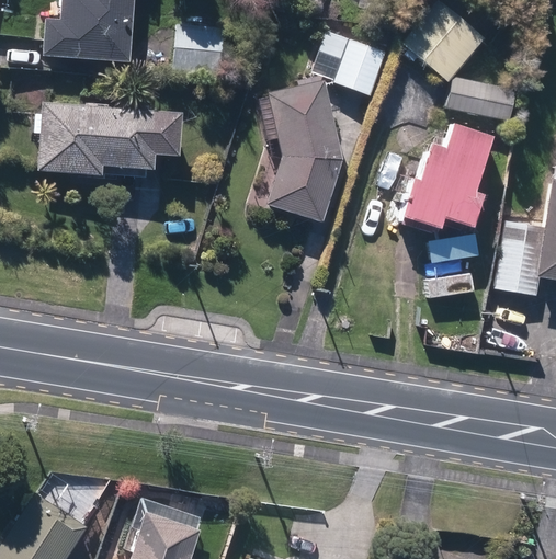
[(46,20),(43,55),(125,61),(129,0),(61,0),(60,21),(46,20)]
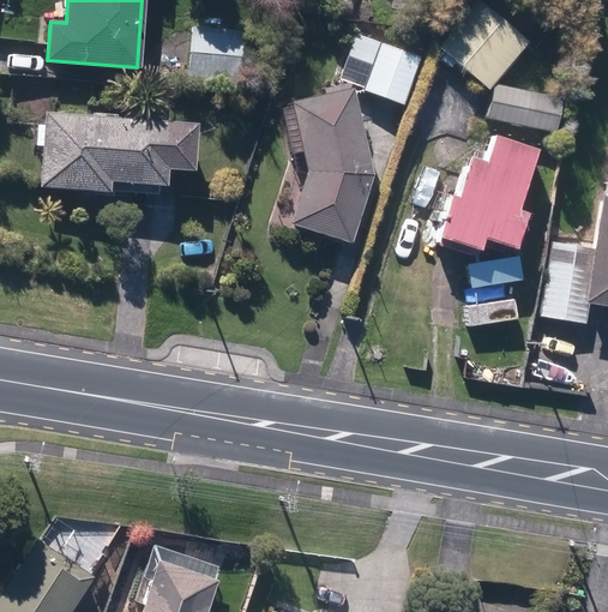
[(443,47),(488,89),(529,45),(483,3),(443,47)]
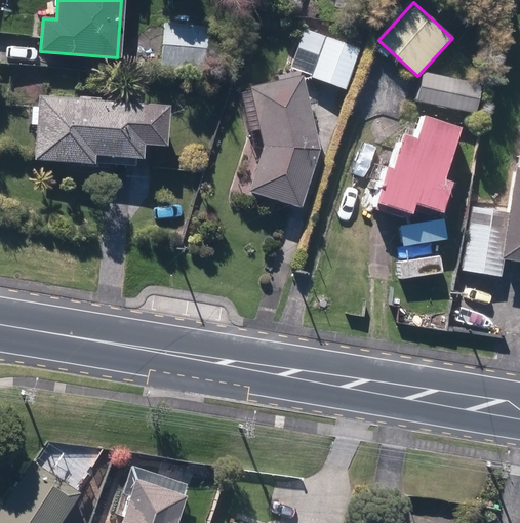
[(208,27),(167,23),(163,64),(205,67),(208,27)]
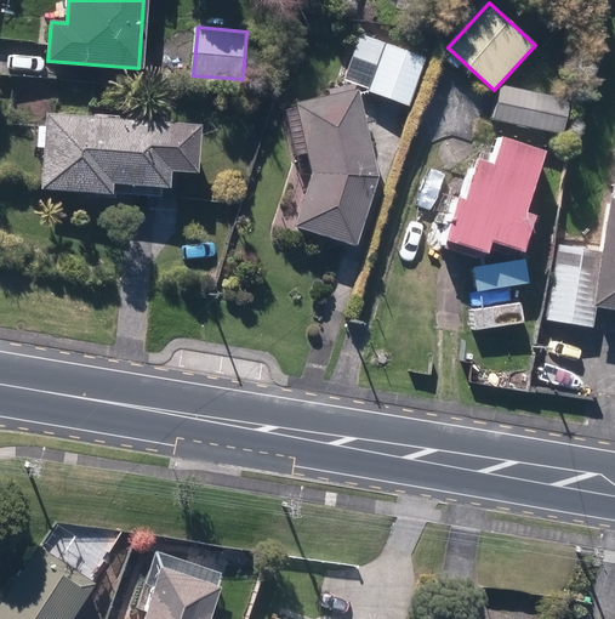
[(408,104),(425,57),(389,45),(373,92),(408,104)]
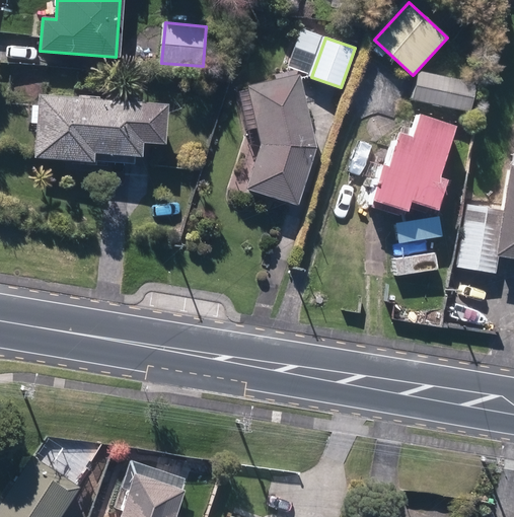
[(419,73),(413,99),(468,112),(473,85),(419,73)]
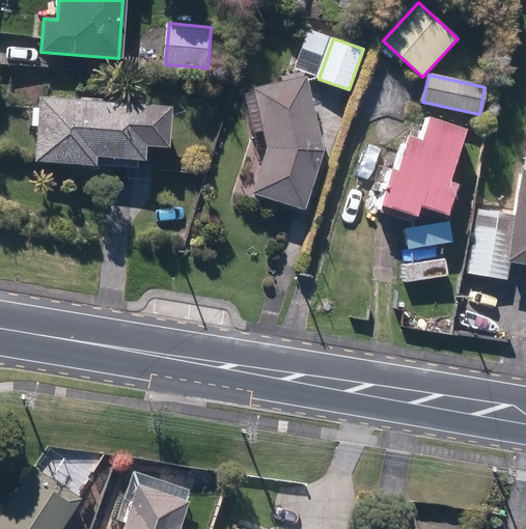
[(322,151),(304,77),(253,88),(267,148),(252,192),(302,209),(322,151)]
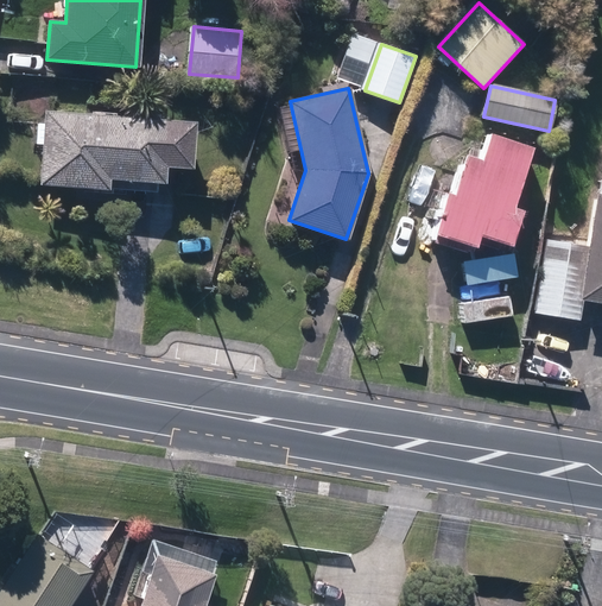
[(191,124),(48,112),(40,182),(106,188),(106,178),(162,183),(163,169),(188,171),(191,124)]
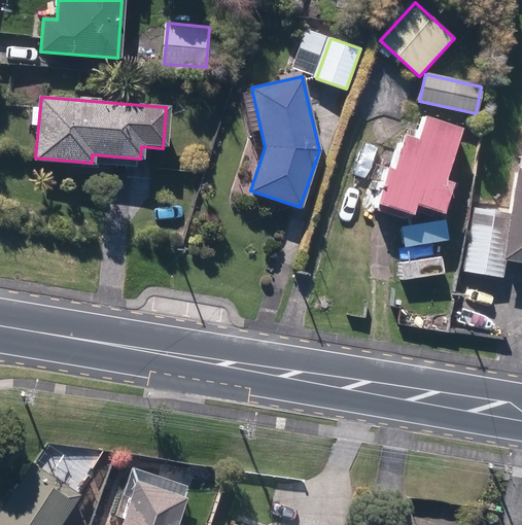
[(440,182),(457,130),(421,117),(414,140),(401,135),(388,171),(384,169),(373,203),(406,213),(409,205),(436,213),(446,184),(440,182)]
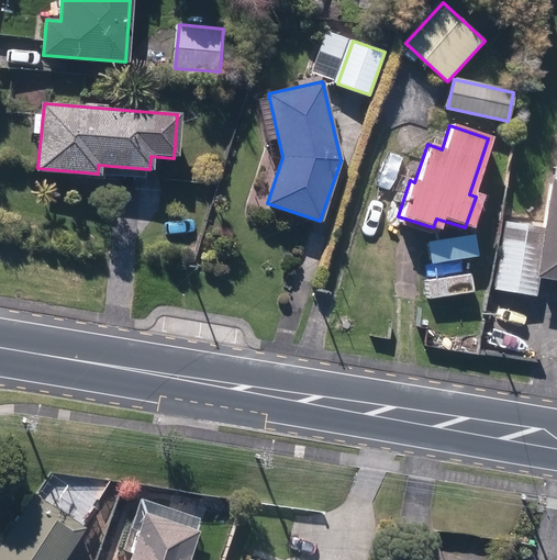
[(508,223),(497,289),(536,295),(539,278),(556,280),(556,182),(548,181),(541,228),(508,223)]
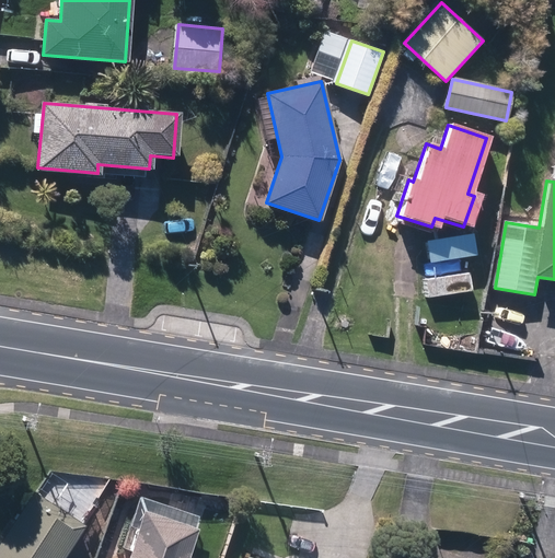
[(36,492),(0,546),(0,557),(61,557),(84,525),(36,492)]
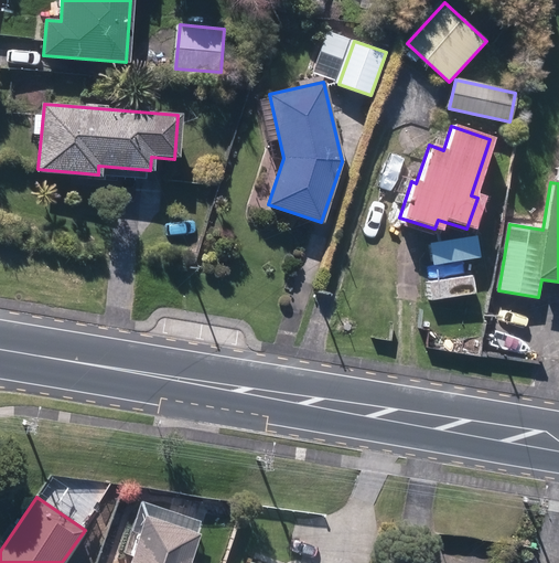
[(186,562),(197,533),(148,516),(130,562),(186,562)]
